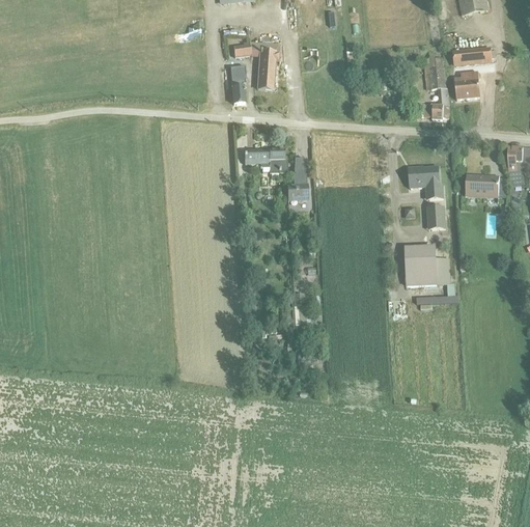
[(457,0),(461,14),(489,7),(486,0),(457,0)]
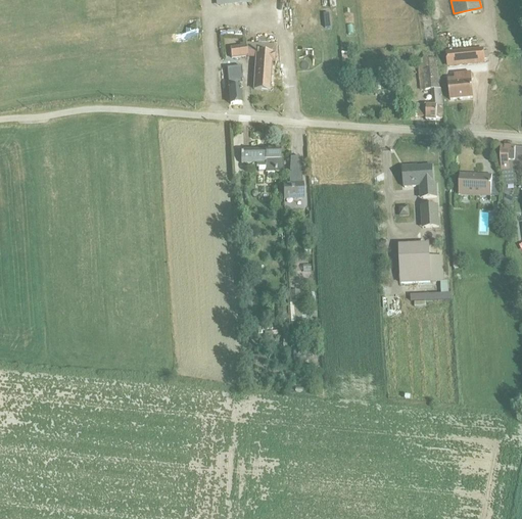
[(472,31),(451,34),(452,47),(474,44),(472,31)]
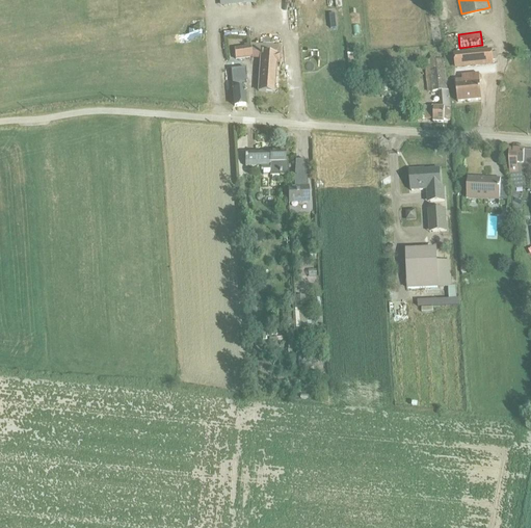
[(248,43),(233,45),(234,57),(250,55),(260,55),(261,42),(248,41),(248,43)]
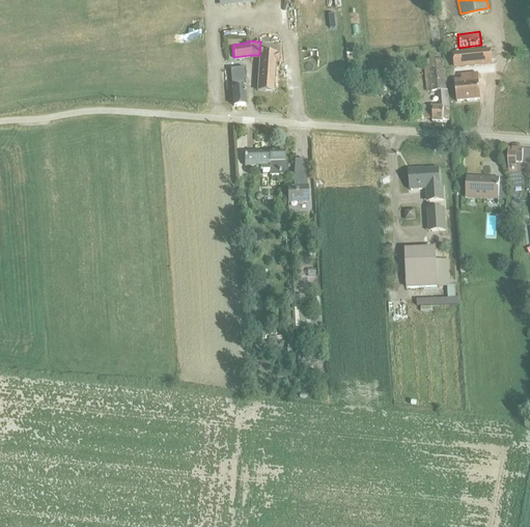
[(259,55),(256,87),(273,88),(275,61),(278,61),(280,44),(260,42),(259,55)]
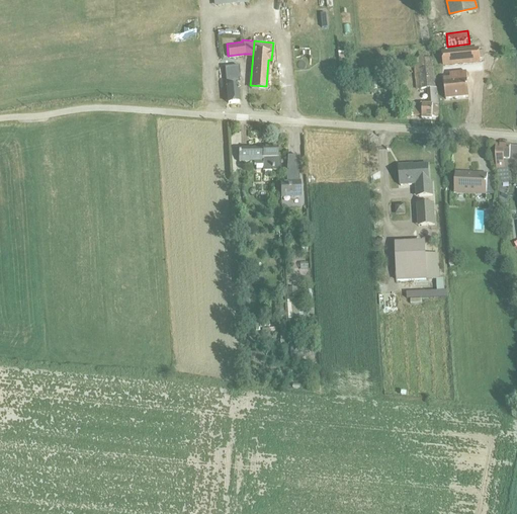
[(478,44),(440,48),(441,56),(442,62),(442,63),(479,59),(478,44)]
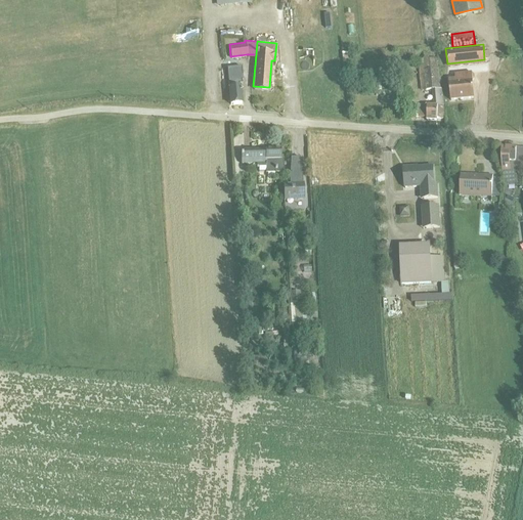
[(415,112),(403,112),(404,116),(415,116),(415,113),(426,114),(426,117),(436,117),(436,115),(442,115),(443,102),(441,85),(440,86),(436,54),(428,55),(428,52),(425,52),(421,56),(421,61),(418,61),(420,87),(431,86),(432,101),(427,100),(427,102),(415,100),(415,112)]
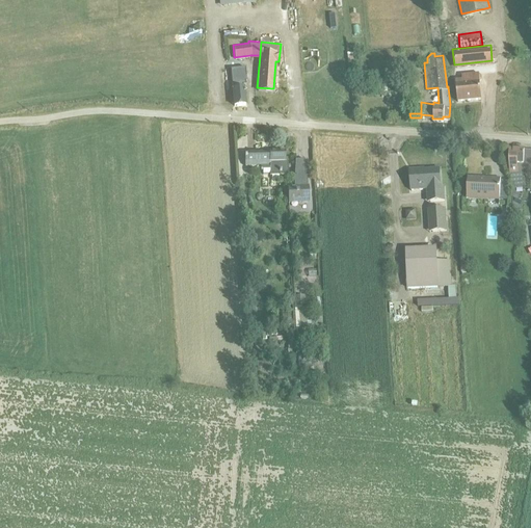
[(461,77),(455,77),(457,98),(480,96),(479,79),(480,76),(480,72),(478,70),(460,72),(461,77)]
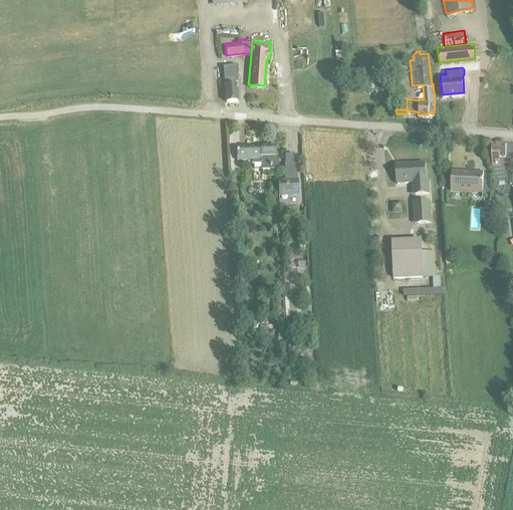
[(234,69),(223,70),(226,99),(237,98),(234,69)]
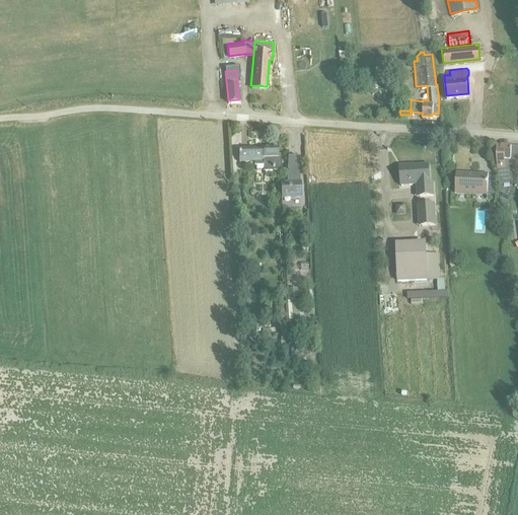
[(375,75),(366,75),(366,80),(369,80),(369,86),(377,86),(377,85),(384,85),(384,78),(377,78),(375,78),(375,75)]
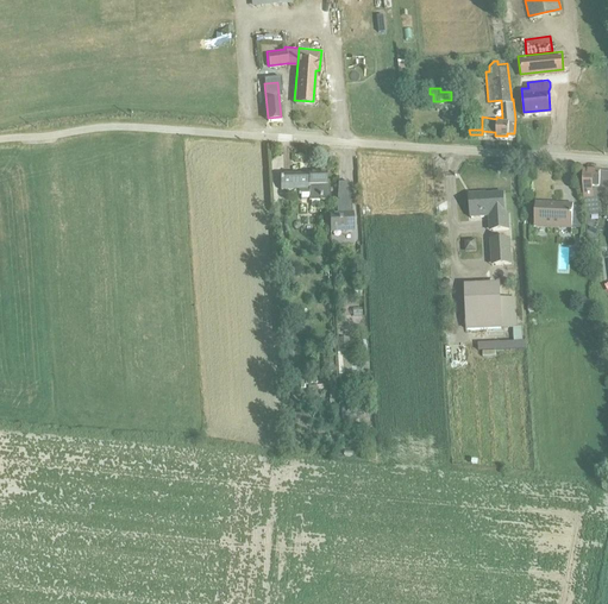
[(469,115),(459,117),(461,134),(470,134),(469,130),(469,115)]
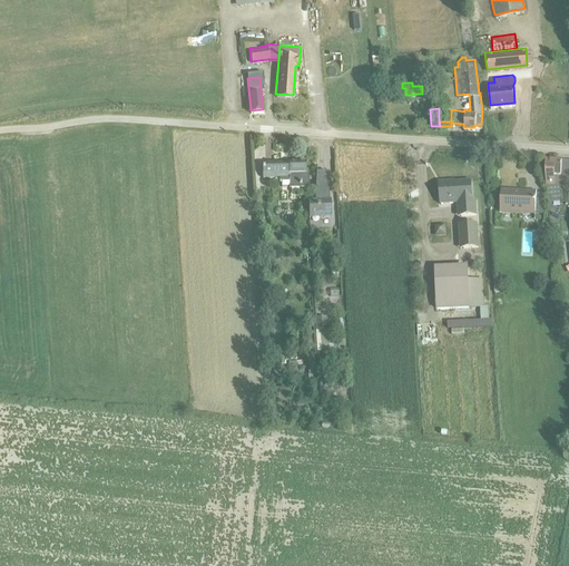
[(561,157),(545,156),(546,183),(547,198),(549,217),(551,217),(551,222),(553,222),(553,224),(558,224),(558,212),(555,212),(555,205),(551,205),(551,198),(559,198),(560,176),(561,157)]
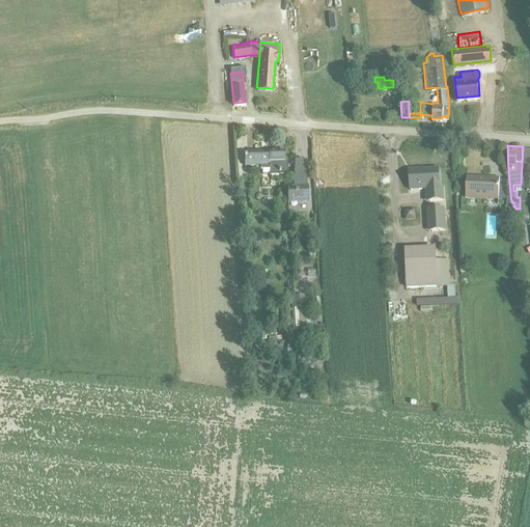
[(256,148),(244,148),(244,163),(259,162),(259,168),(261,168),(261,170),(269,170),(269,172),(271,172),(271,174),(278,173),(285,173),(285,171),(287,171),(286,157),(284,158),(284,148),(256,148)]
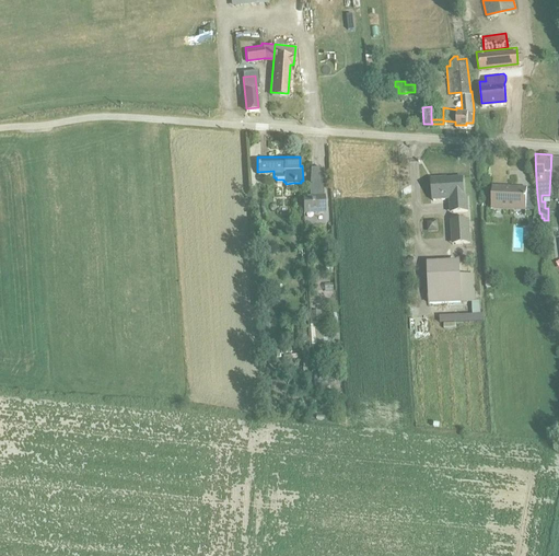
[(309,193),(302,193),(302,210),(324,209),(323,192),(322,192),(322,182),(321,182),(319,164),(311,164),(310,183),(309,189),(309,193)]
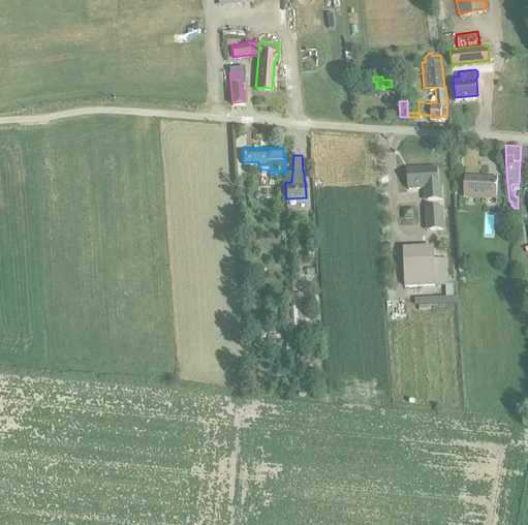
[(416,164),(406,164),(408,186),(423,185),(424,197),(441,196),(440,181),(437,182),(436,164),(416,165),(416,164)]
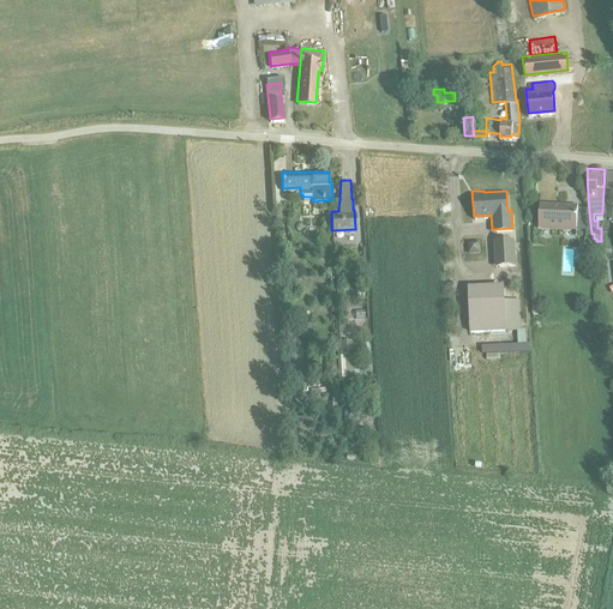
[(540,200),(539,225),(575,227),(576,203),(540,200)]
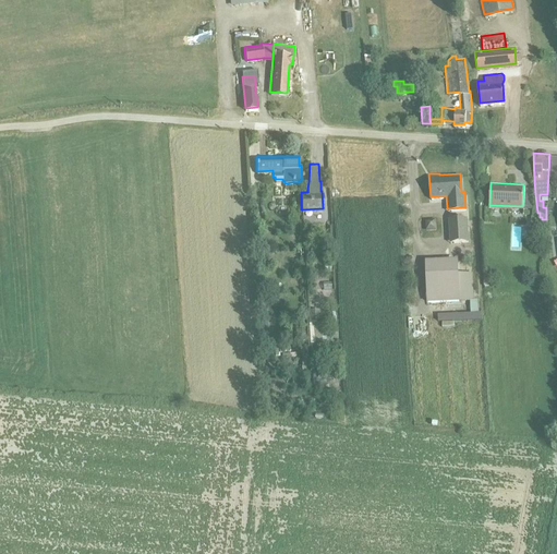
[(467,215),(448,216),(449,240),(468,239),(467,215)]
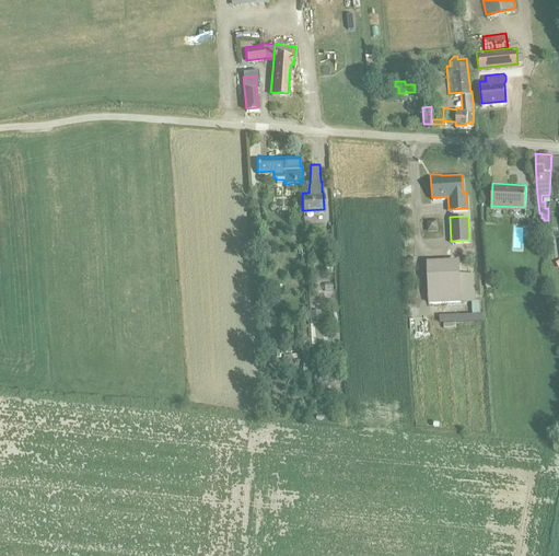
[(437,217),(426,218),(426,228),(438,227),(437,217)]
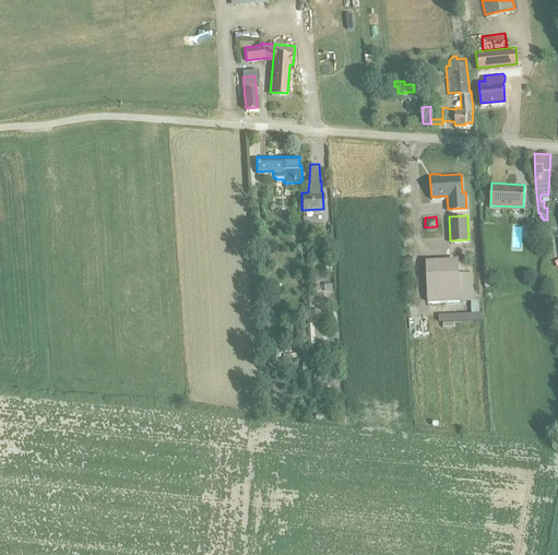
[(458,257),(426,259),(427,299),(474,298),(473,269),(459,270),(458,257)]
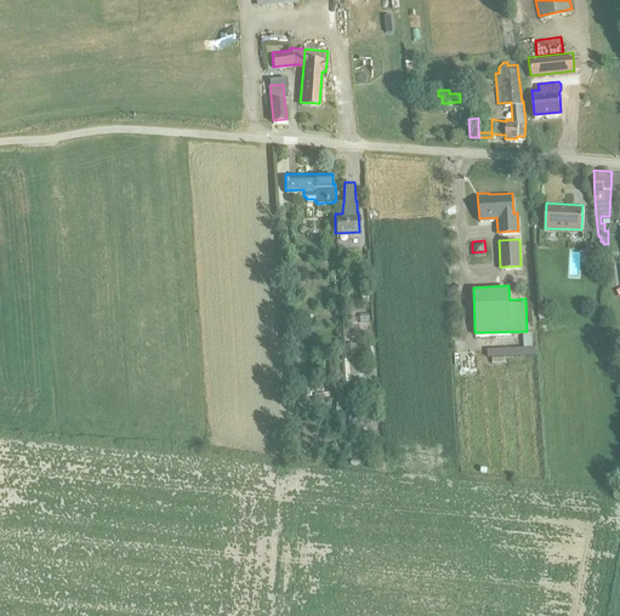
[(371,318),(360,319),(360,334),(371,334),(371,318)]
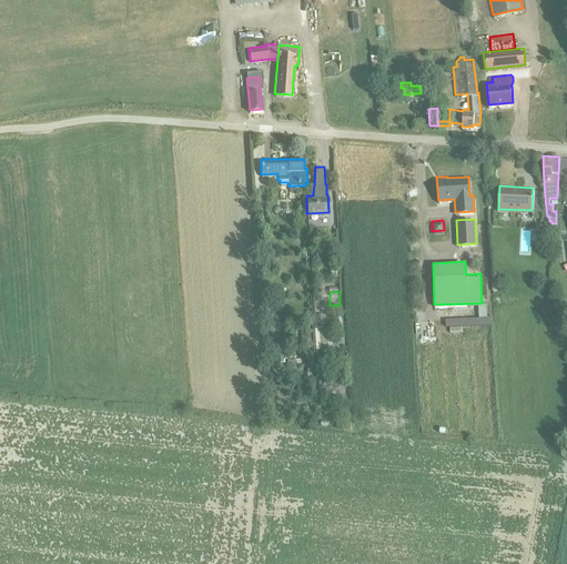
[(310,331),(301,332),(301,343),(310,343),(310,331)]
